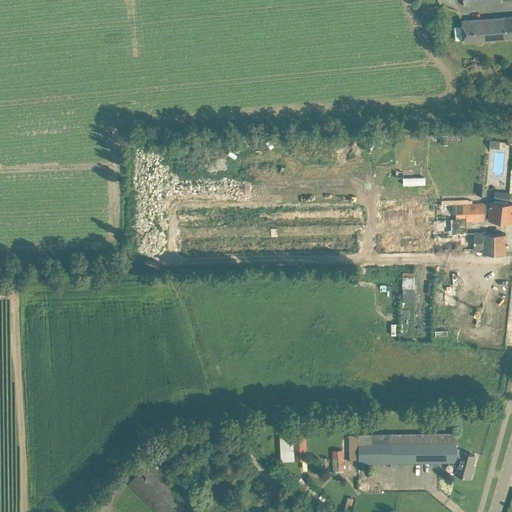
[(511,37),(511,15),(498,17),(498,15),(487,16),(487,18),(488,39),(511,37)]
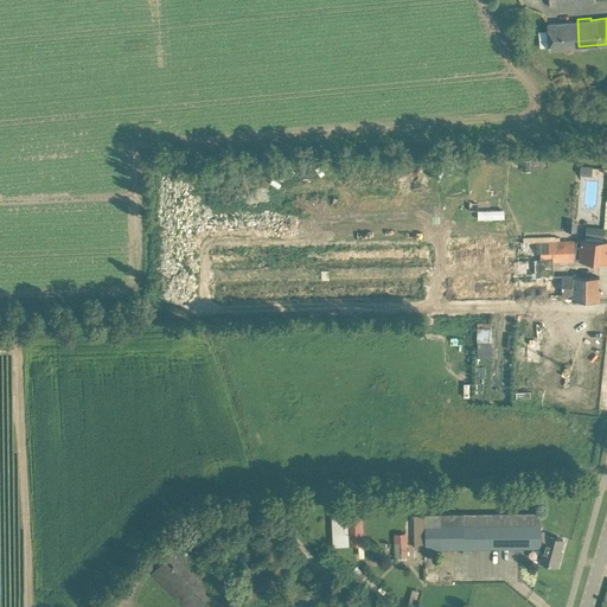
[(548,49),(579,46),(577,21),(547,24),(548,49)]
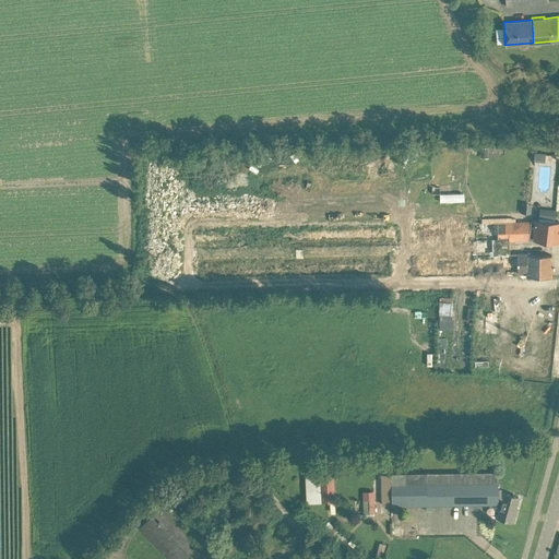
[(535,152),(534,161),(545,162),(546,153),(535,152)]
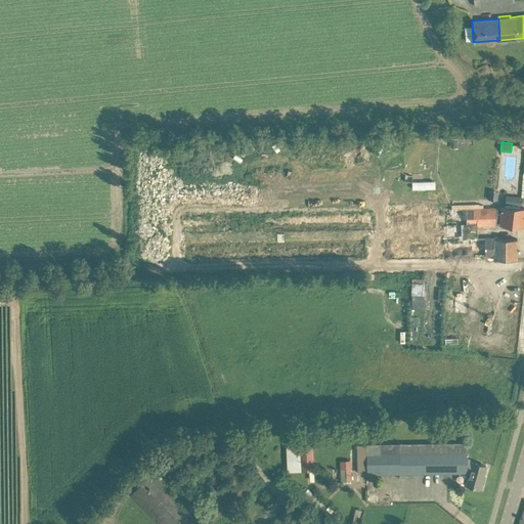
[(496,207),(484,207),(483,204),(480,204),(480,203),(451,205),(452,208),(383,210),(183,214),(178,214),(178,231),(183,231),(222,230),(274,229),(274,242),(184,244),(184,260),(364,257),(364,241),(285,242),(285,230),(384,229),(385,227),(438,225),(439,237),(385,239),(385,257),(493,255),(493,259),(507,259),(517,259),(518,238),(494,238),(494,236),(478,237),(478,225),(496,224),(496,222),(500,222),(500,223),(523,225),(523,207),(505,206),(496,207)]
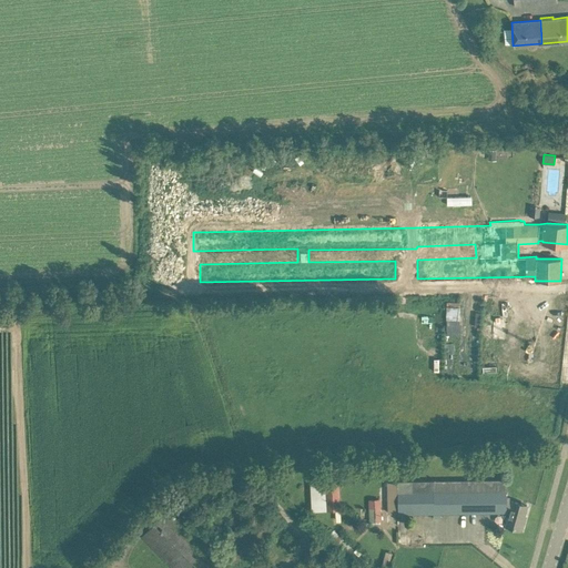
[(447,323),(460,323),(460,305),(463,305),(463,302),(447,301),(447,323)]
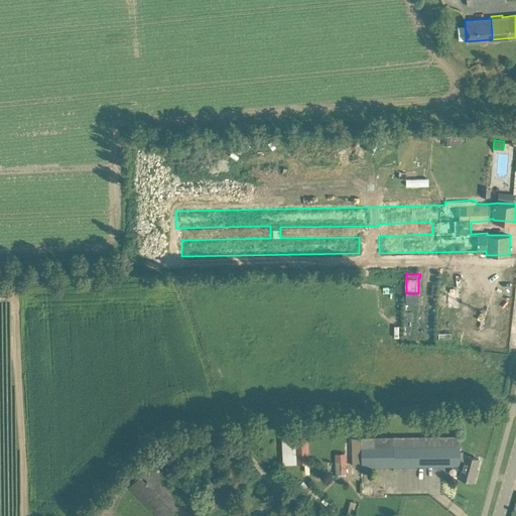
[(438,291),(438,302),(448,302),(448,291),(438,291)]
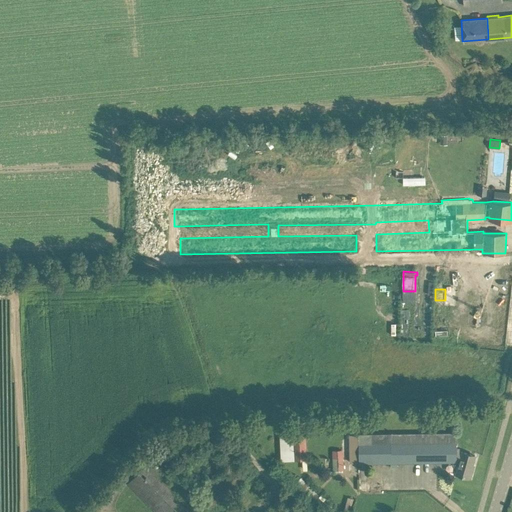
[(359,463),(391,462),(457,461),(457,460),(460,461),(457,473),(470,477),(473,468),(471,468),(475,455),(461,451),(461,449),(457,448),(457,432),(447,432),(359,434),(350,434),(350,462),(359,462),(359,463)]
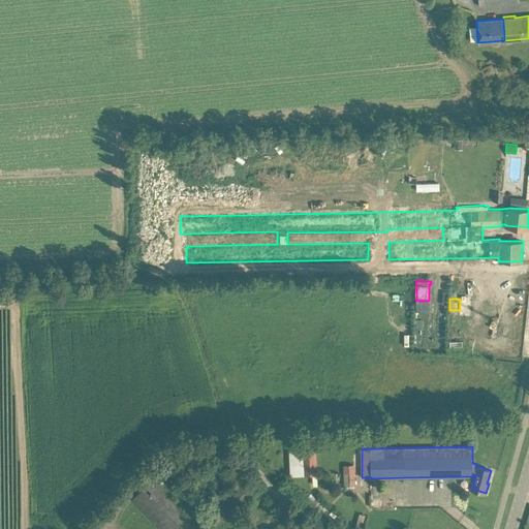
[(315,472),(315,450),(305,450),(305,454),(293,454),(293,472),(315,472)]
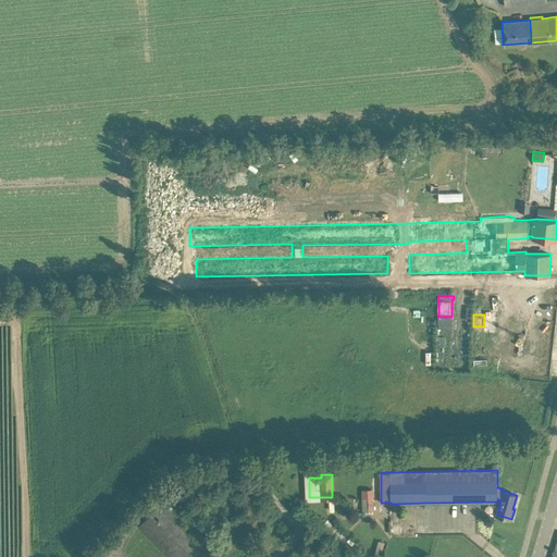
[(363,510),(374,510),(373,489),(362,490),(363,510)]
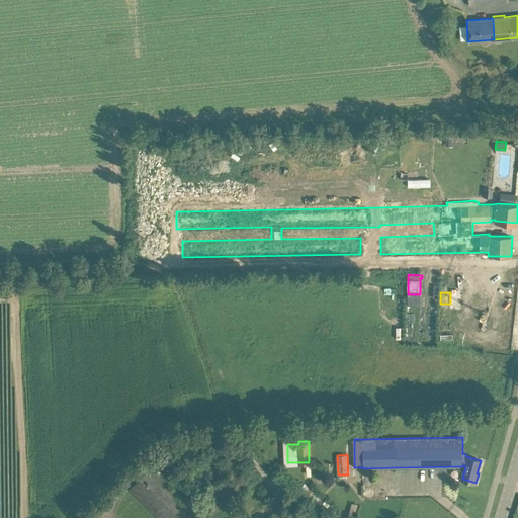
[(213,517),(253,482),(238,466),(192,509),(152,466),(130,488),(157,517),(213,517)]
